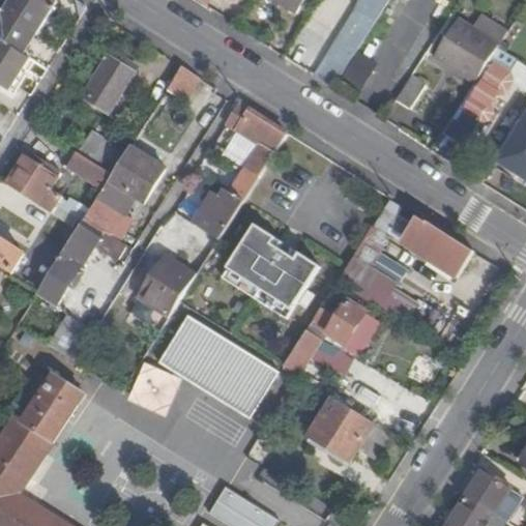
[(0,39),(12,48),(25,27),(32,30),(51,0),(7,0),(0,11),(0,39)]
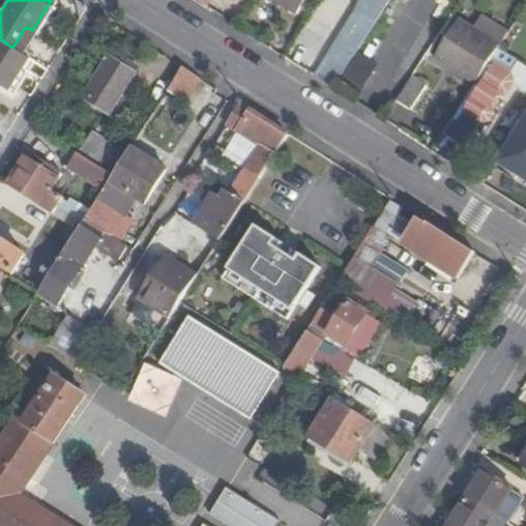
[(275,0),(292,10),(298,0),(275,0)]
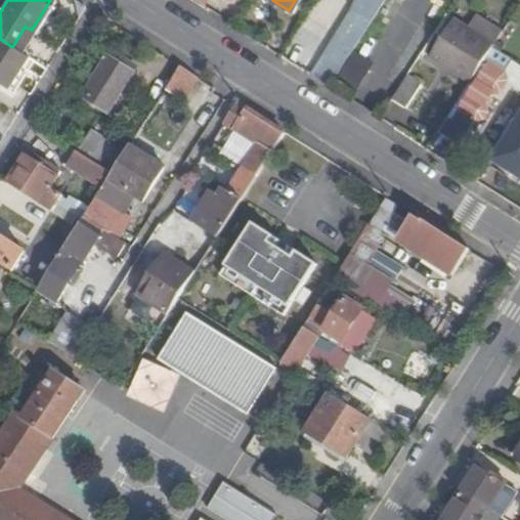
[(488,45),(491,40),(455,18),(431,56),(467,79),(488,45)]
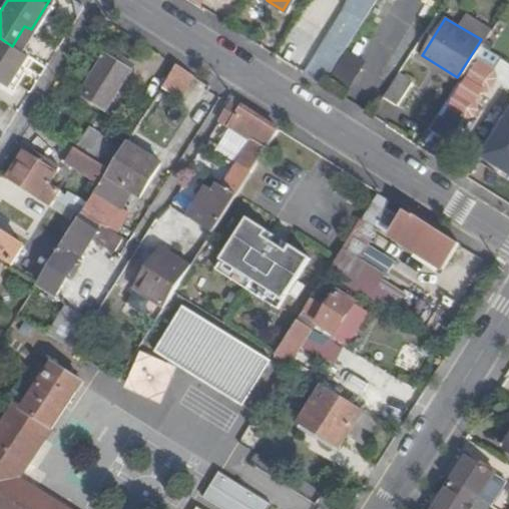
[(0,83),(5,86),(24,54),(12,46),(0,38),(0,83)]
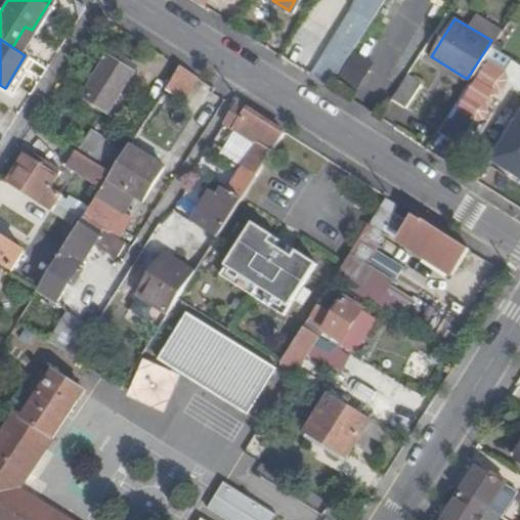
[(501,72),(509,57),(488,45),(467,79),(459,91),(464,94),(449,118),(444,115),(435,129),(456,142),(461,140),(466,133),(464,129),(463,129),(471,117),(477,116),(481,107),(480,104),(489,89),(493,88),(502,75),(501,72)]
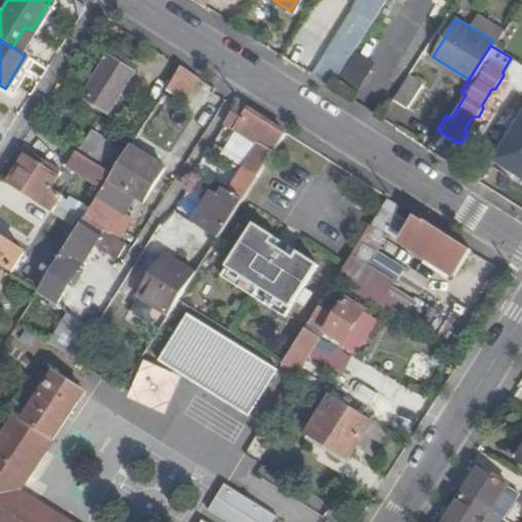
[(358,87),(373,60),(355,49),(339,78),(358,87)]
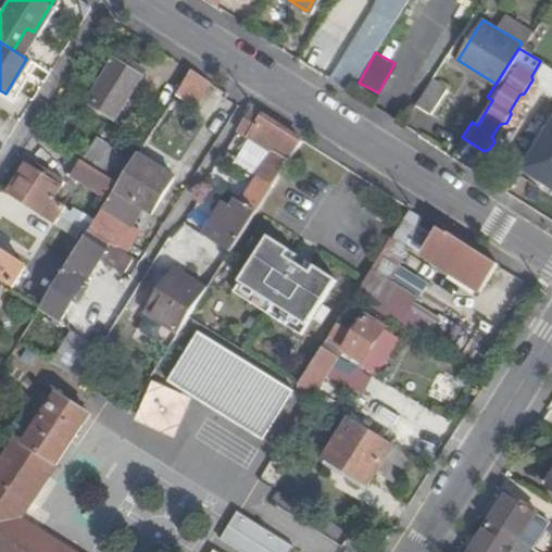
[(112,120),(139,75),(109,55),(82,100),(112,120)]
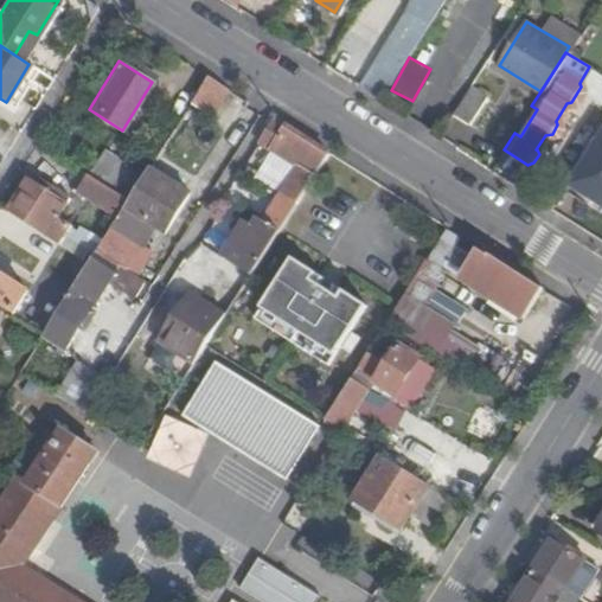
[(359,85),(379,97),(392,77),(372,64),(359,85)]
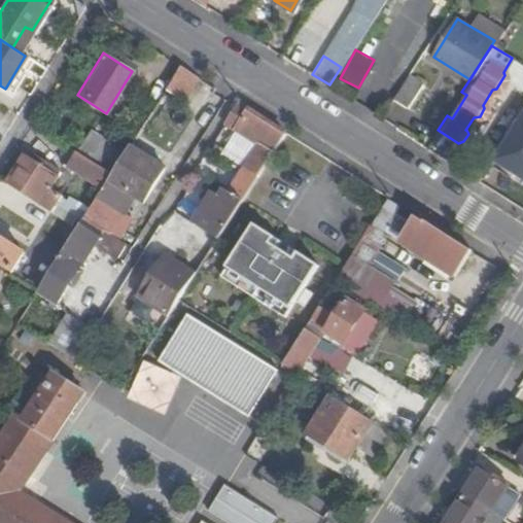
[(176,65),(162,89),(180,100),(195,76),(176,65)]
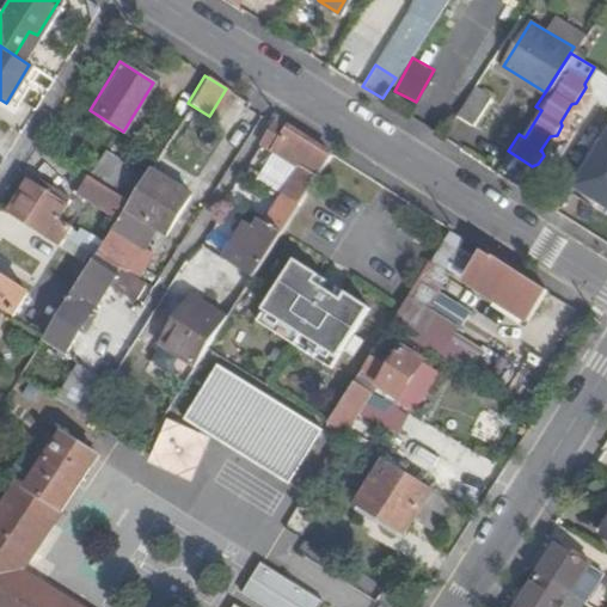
[(470,86),(452,114),(467,124),(484,97),(470,86)]
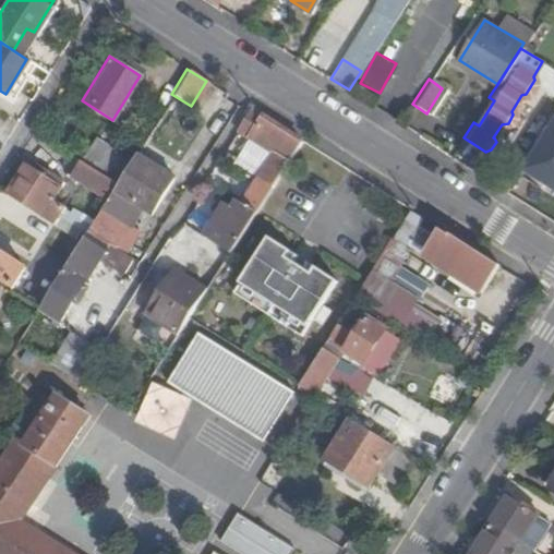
[(146,136),(172,154),(188,130),(163,112),(146,136)]
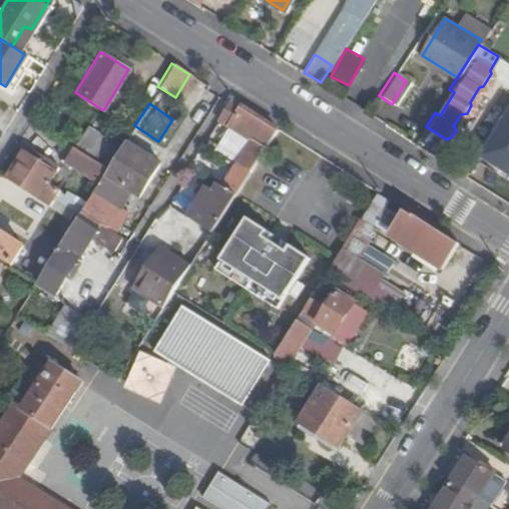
[(246,171),(275,128),(236,105),(225,122),(247,137),(231,161),(246,171)]
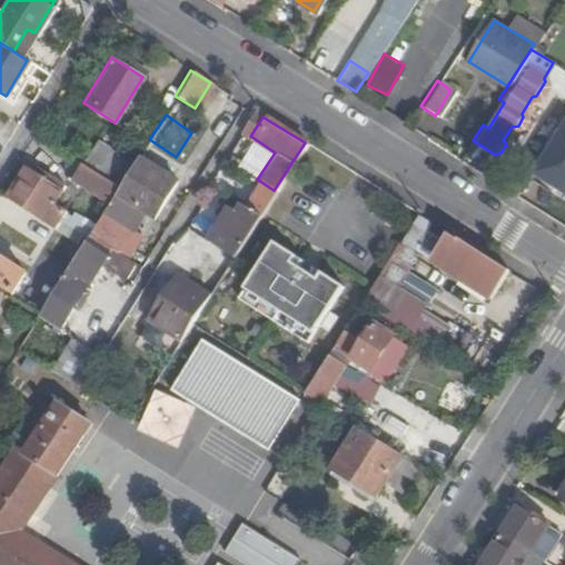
[(564,191),(564,125),(539,180),(564,191)]
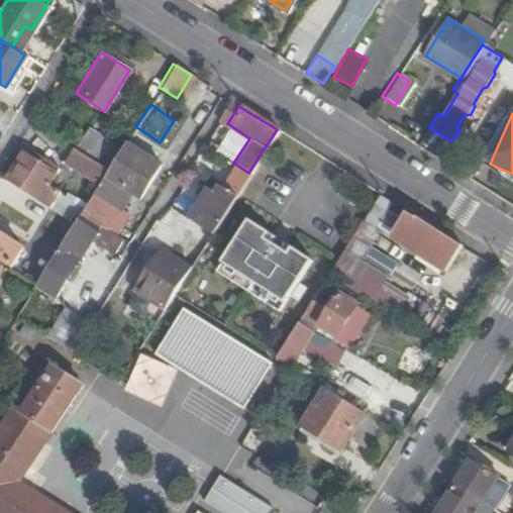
[(73,223),(33,286),(54,299),(92,239),(113,252),(121,240),(105,231),(129,192),(136,196),(158,163),(124,141),(107,169),(99,182),(73,223)]
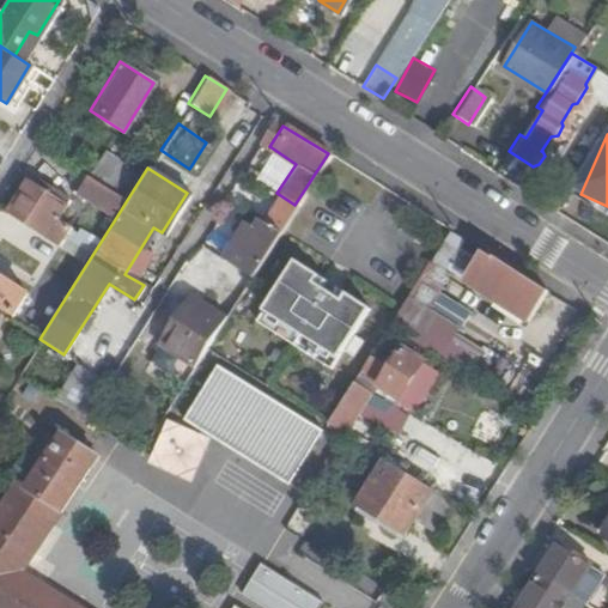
[(83,194),(117,216),(127,200),(91,178),(83,194)]
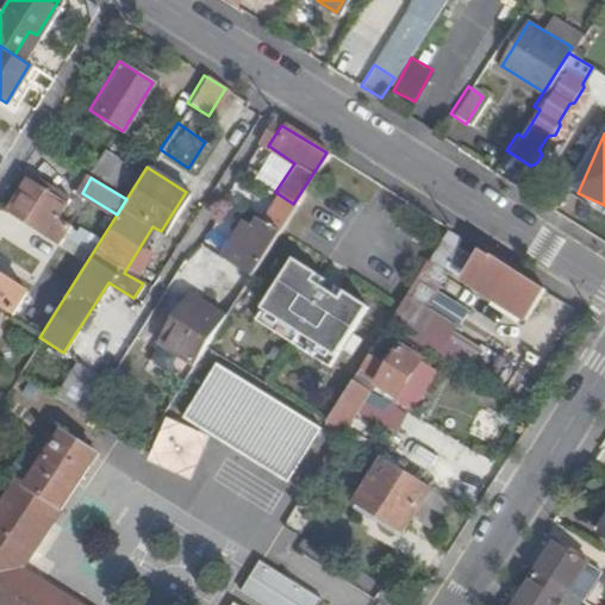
[(24,180),(4,211),(57,244),(69,225),(52,214),(60,203),(24,180)]
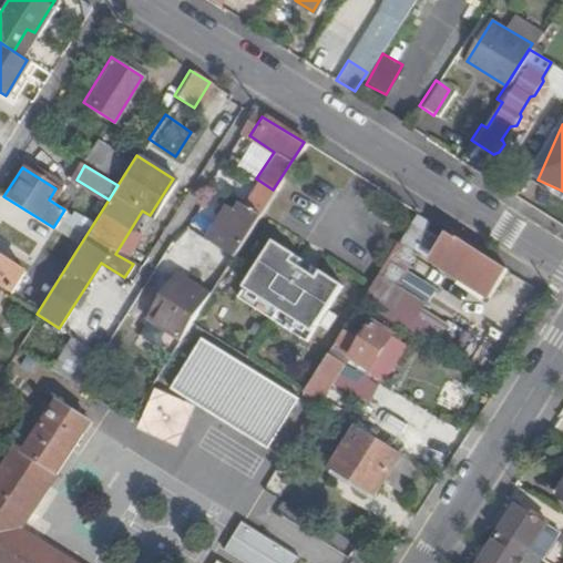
[(217,229),(239,243),(273,190),(256,178),(241,204),(235,201),(231,208),(224,204),(217,215),(224,219),(217,229)]
